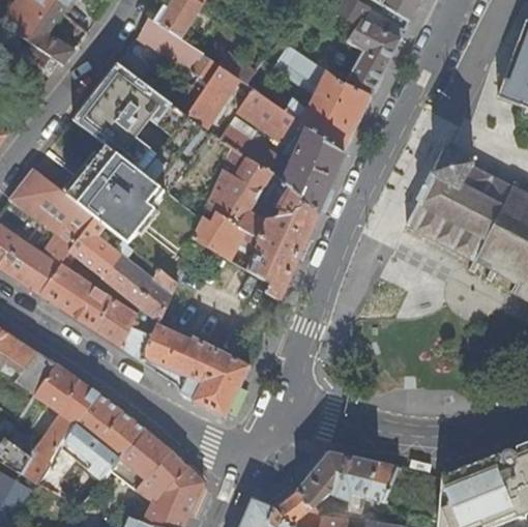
[(0,20),(58,59),(62,62),(72,48),(62,40),(48,30),(59,12),(64,5),(56,0),(41,0),(32,16),(20,7),(24,0),(0,0),(0,20)]
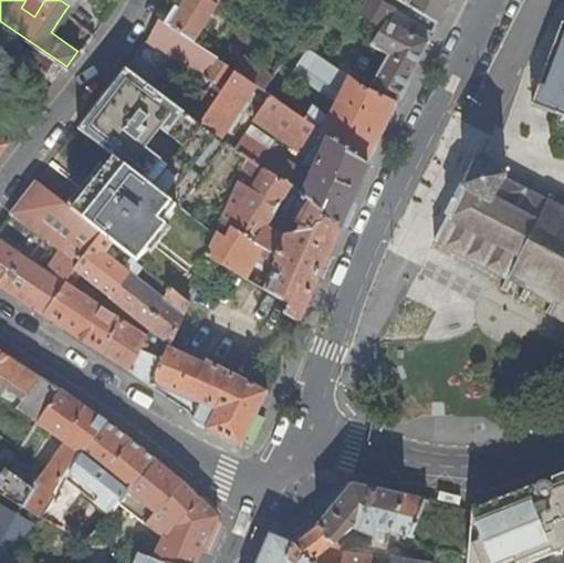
[(25,0),(21,8),(34,17),(44,0),(60,0),(69,6),(72,0),(25,0)]
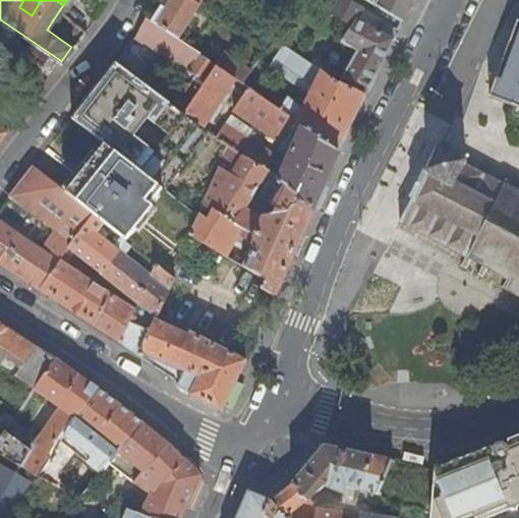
[(160,3),(151,19),(152,21),(176,36),(195,4),(189,0),(168,0),(165,6),(160,3)]
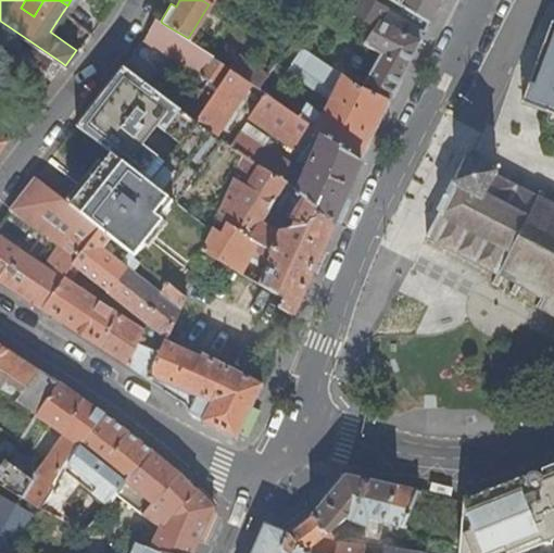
[(388,100),(418,39),(380,20),(387,9),(370,0),(359,0),(353,12),(375,24),(365,42),(379,52),(362,87),(388,100)]
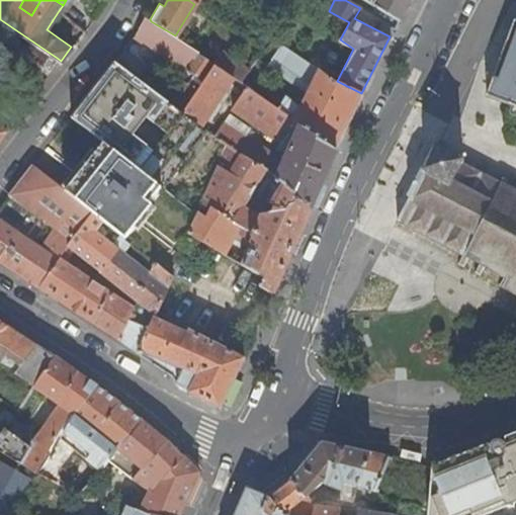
[(365,0),(399,18),(408,0),(365,0)]
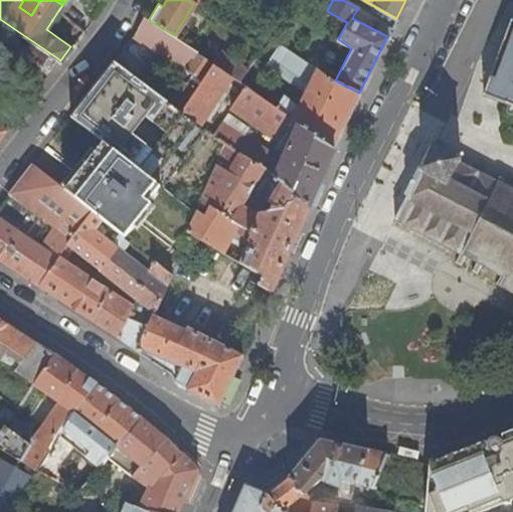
[(142,15),(131,35),(138,38),(193,74),(187,83),(182,80),(169,102),(181,111),(213,61),(211,59),(195,49),(192,54),(149,25),(150,21),(149,19),(142,15)]
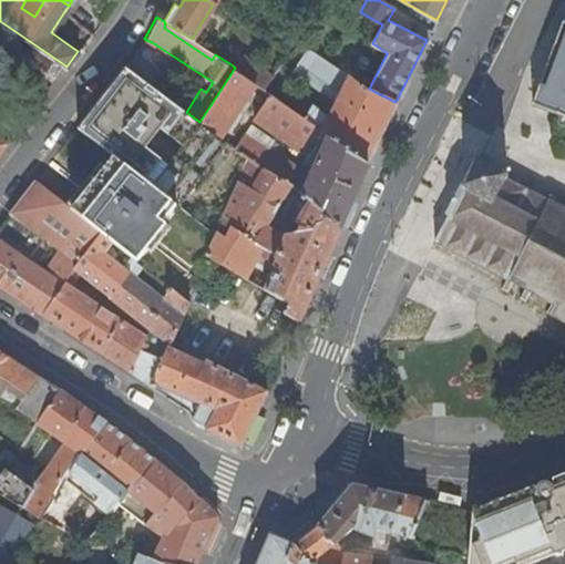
[(564,20),(558,18),(528,101),(550,109),(564,114),(564,20)]
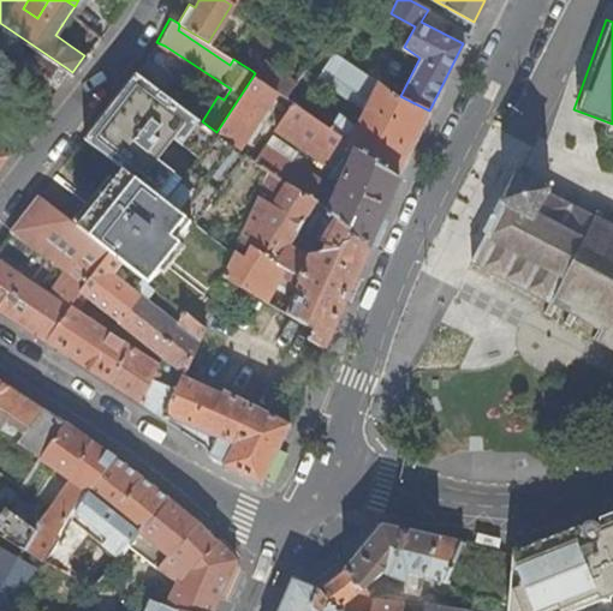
[(0,43),(28,63),(58,83),(67,69),(0,23),(0,43)]
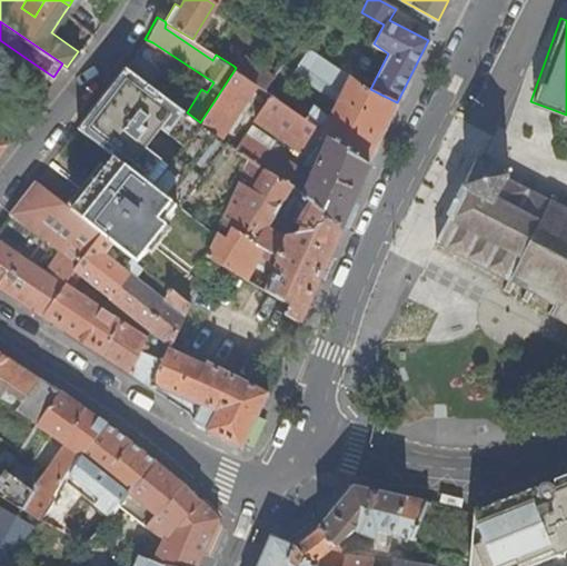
[(368,160),(397,102),(370,89),(366,87),(308,48),(299,61),(341,89),(336,102),(329,116),(315,103),(306,117),(368,160)]
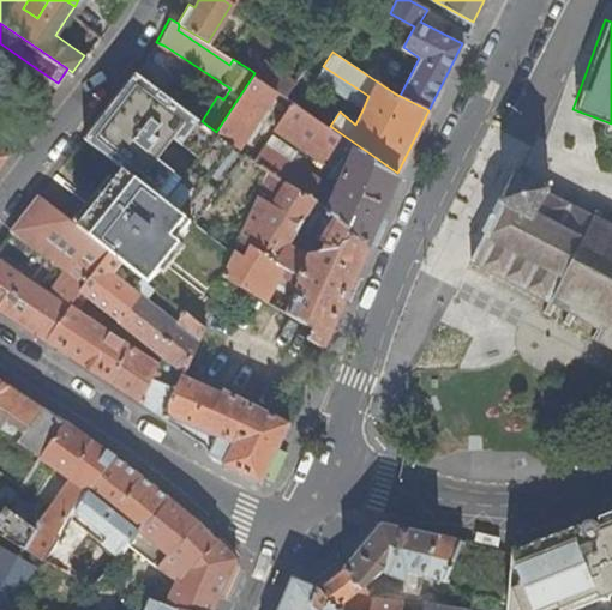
[(81,137),(119,168),(187,219),(189,221),(245,152),(238,148),(216,132),(202,121),(173,100),(133,71),(81,137)]
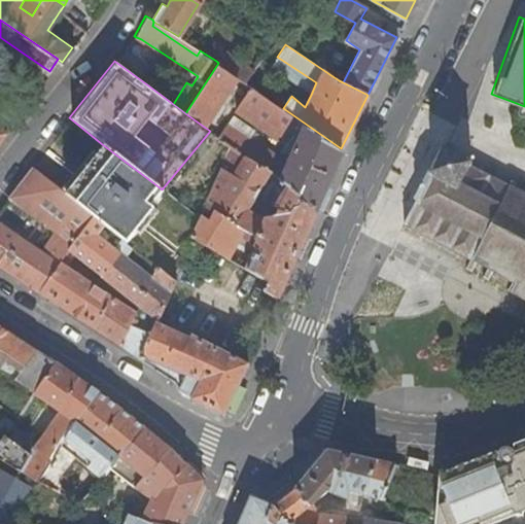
[(218,63),(185,113),(204,127),(238,76),(218,63)]
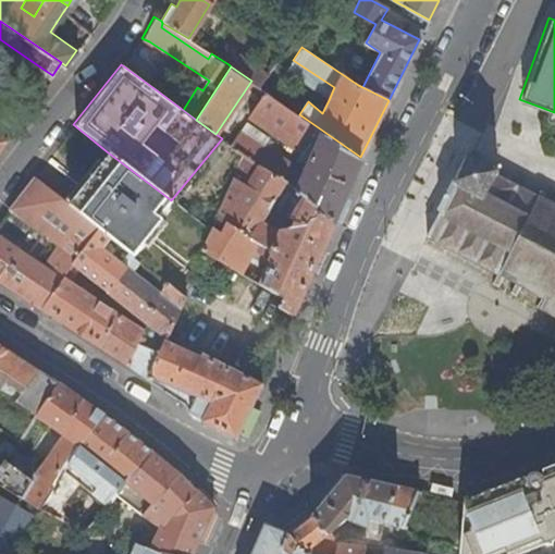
[(244,155),(334,220),(361,159),(359,158),(360,157),(299,114),(266,90),(249,117),(301,152),(297,160),(307,167),(303,176),(292,164),(263,145),(268,136),(246,121),(230,144),(244,155)]
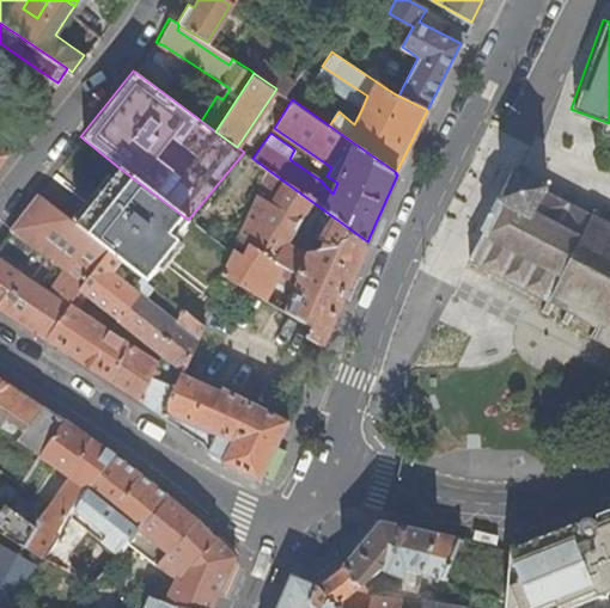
[(107,250),(144,278),(156,265),(177,239),(174,235),(187,219),(119,167),(110,178),(74,223),(107,250)]
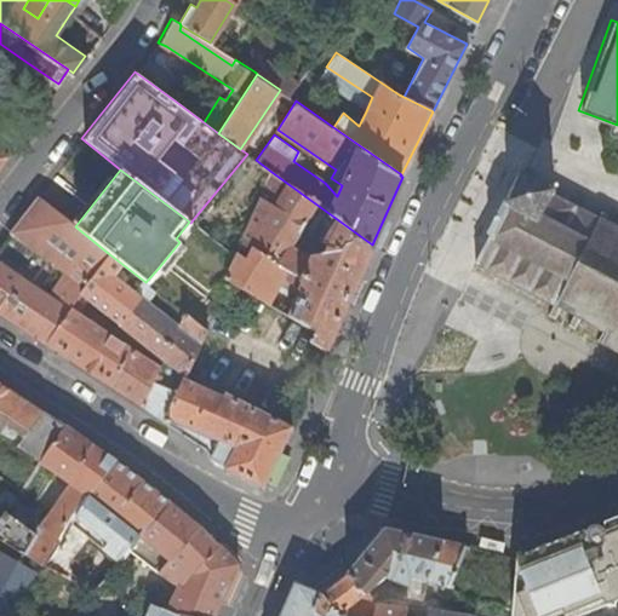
[(285,280),(298,287),(286,314),(315,332),(310,344),(324,350),(343,309),(372,245),(272,172),(241,240),(252,248),(246,259),(235,252),(233,255),(224,277),(278,309),(280,303),(270,298),(276,285),(279,285),(281,286),(282,286),(285,280)]
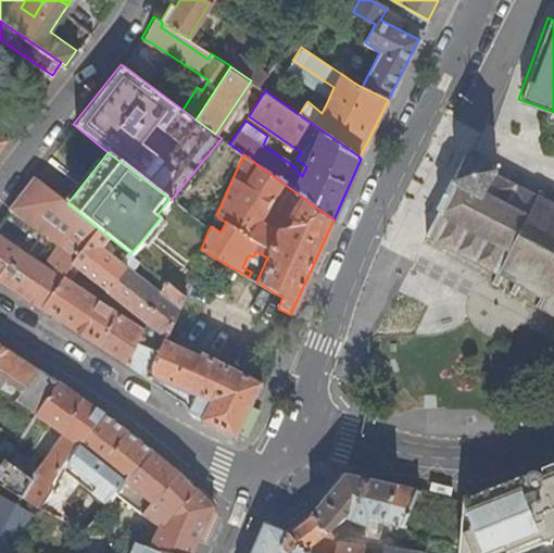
[(553,203),(542,197),(543,193),(544,191),(539,189),(536,195),(495,174),(498,170),(496,168),(468,154),(464,161),(456,176),(454,177),(437,210),(438,211),(426,233),(496,271),(491,279),(498,284),(503,274),(514,279),(508,290),(515,292),(520,283),(540,293),(534,303),(553,313),(553,203)]
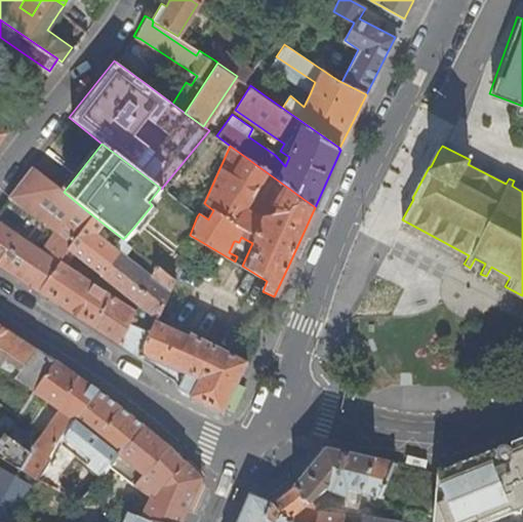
[(90,150),(61,190),(64,192),(94,153),(90,150)]
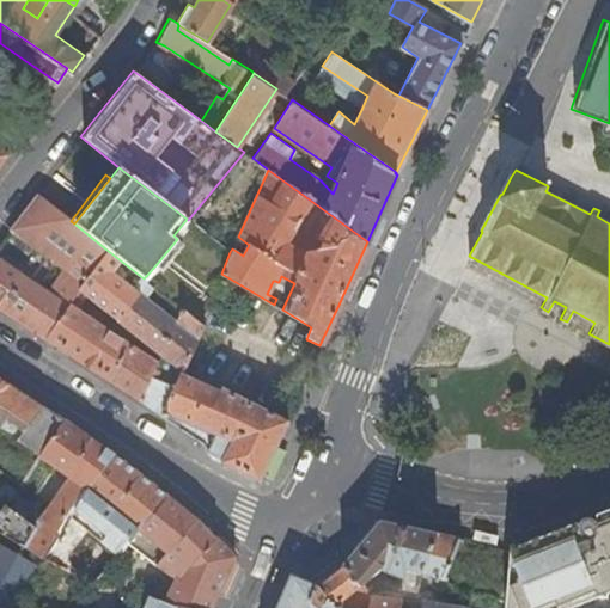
[(86,277),(107,250),(74,223),(71,221),(36,194),(19,215),(86,268),(81,274),(86,277)]
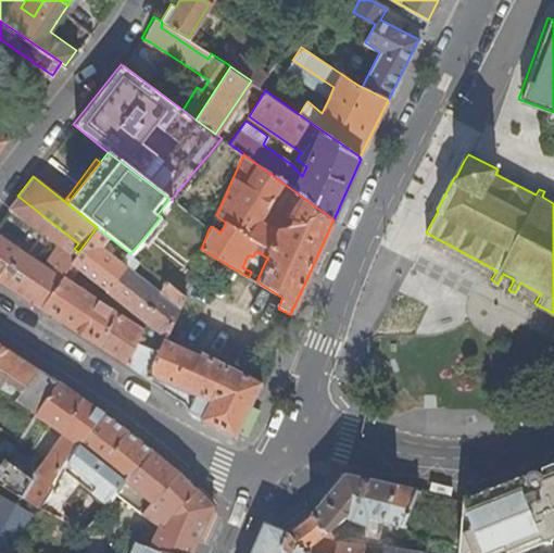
[(161,217),(141,241),(146,244),(165,221),(161,217)]
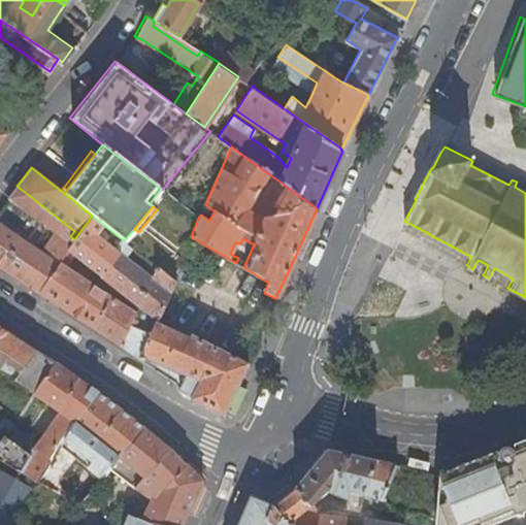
[(37,290),(117,343),(127,324),(148,333),(156,318),(173,280),(124,240),(92,216),(74,239),(69,245),(67,249),(136,302),(133,310),(64,265),(68,260),(62,256),(57,263),(37,290)]
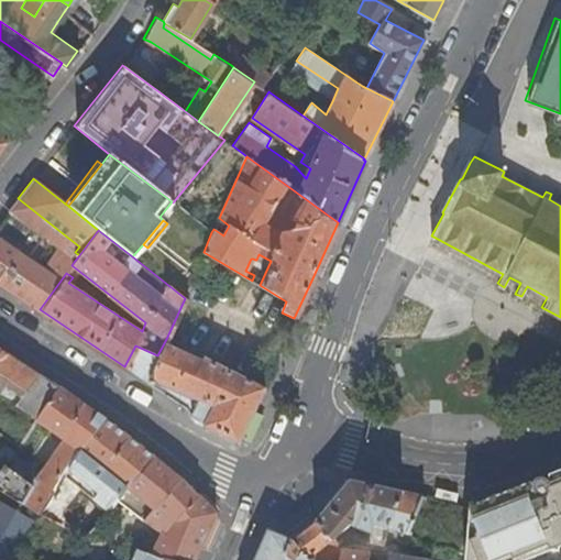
[(24,256),(61,281),(66,273),(72,265),(74,262),(40,235),(24,256)]
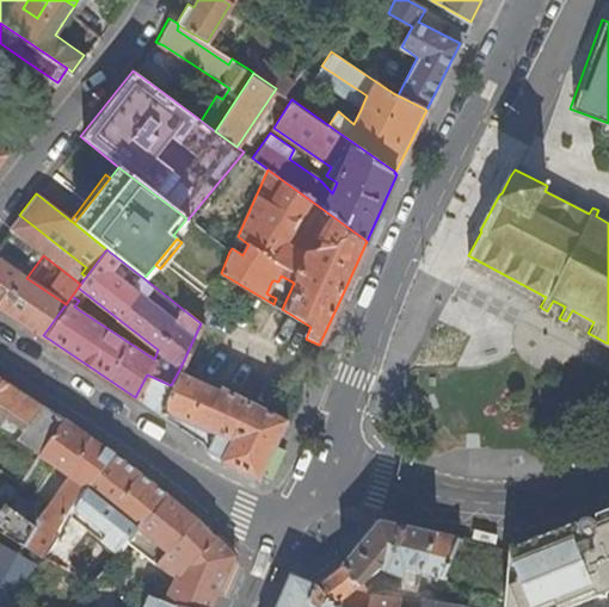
[(0,307),(43,335),(66,304),(26,278),(0,260),(0,307)]
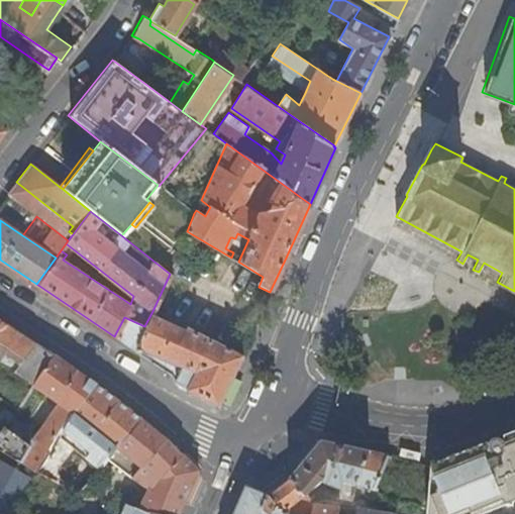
[(124,317),(114,336),(171,374),(178,386),(218,404),(242,352),(188,329),(185,335),(165,327),(167,322),(152,311),(144,326),(124,317)]
